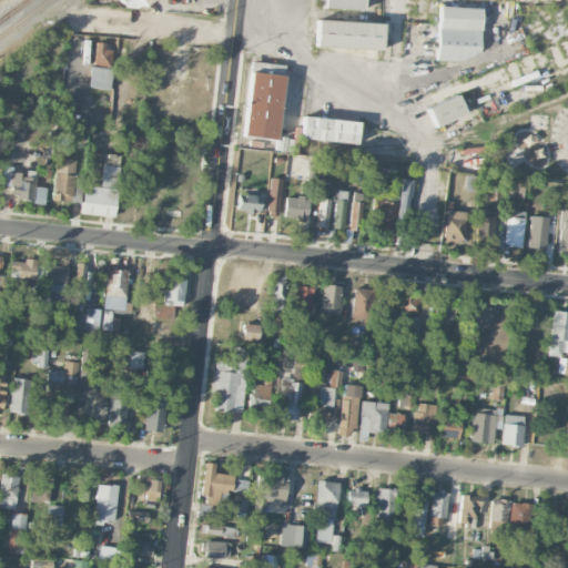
[(119,0),(130,14),(150,0),(119,0)]
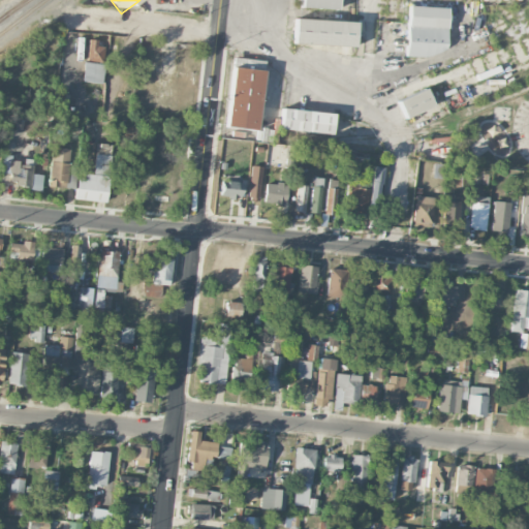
[(337,9),(337,0),(301,0),(301,7),(337,9)]
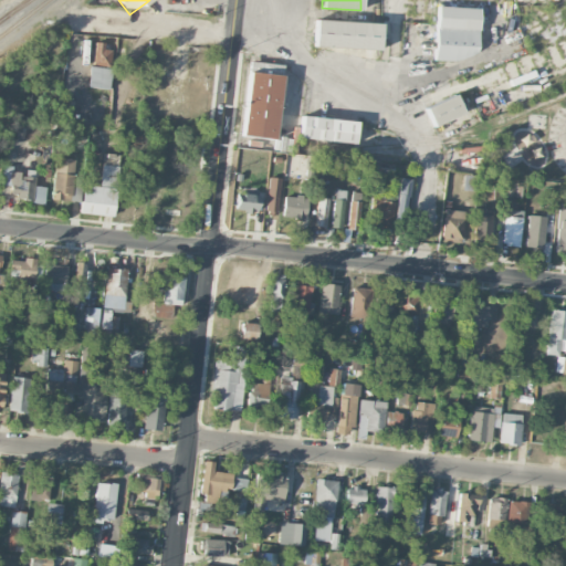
[(435,59),(477,60),(478,8),(437,7),(435,59)]
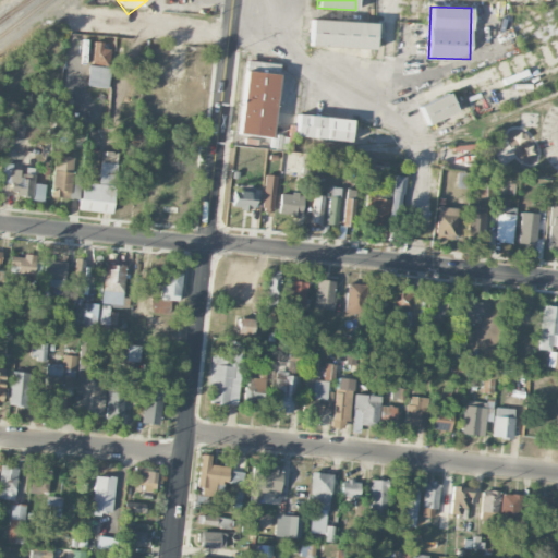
[(374,48),(375,22),(310,21),(310,47),(374,48)]
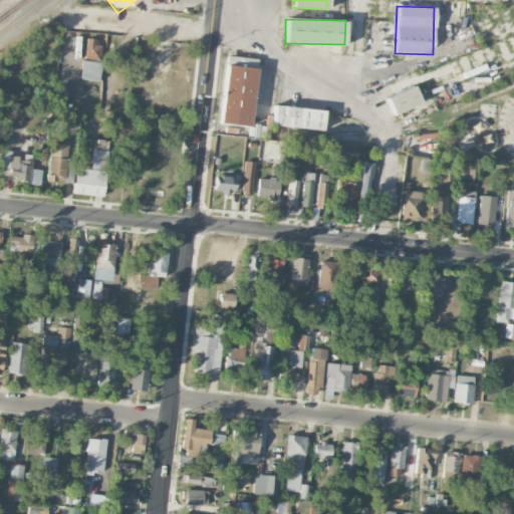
[(100,42),(94,41),(94,38),(85,38),(84,59),(100,59),(100,42)]
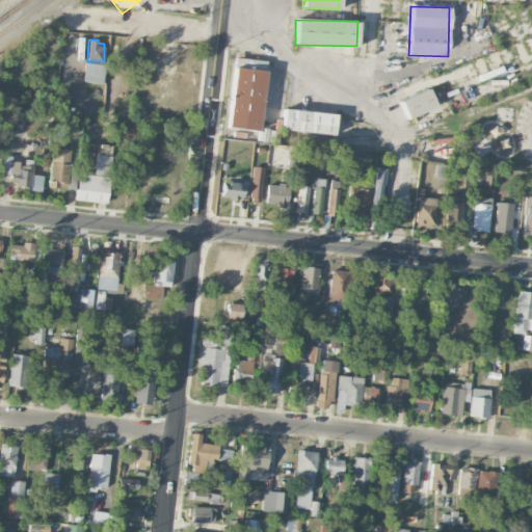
[(81,82),(103,83),(105,64),(83,62),(81,82)]
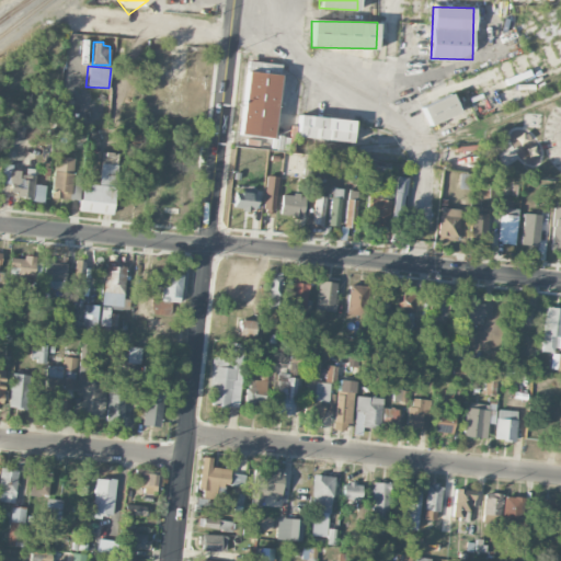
[(279,75),(247,71),(239,134),(272,138),(279,75)]
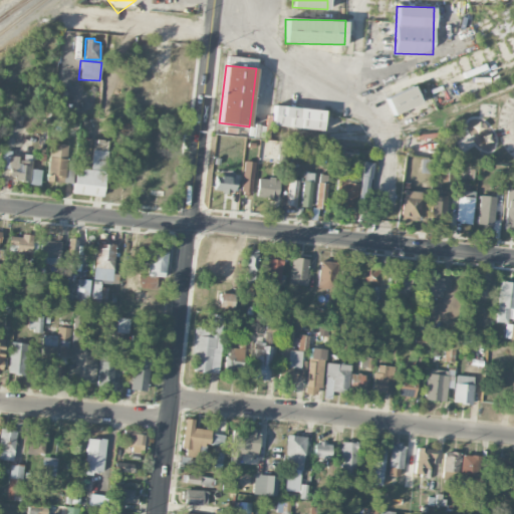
[(421,103),(413,85),(386,97),(394,114),(421,103)]
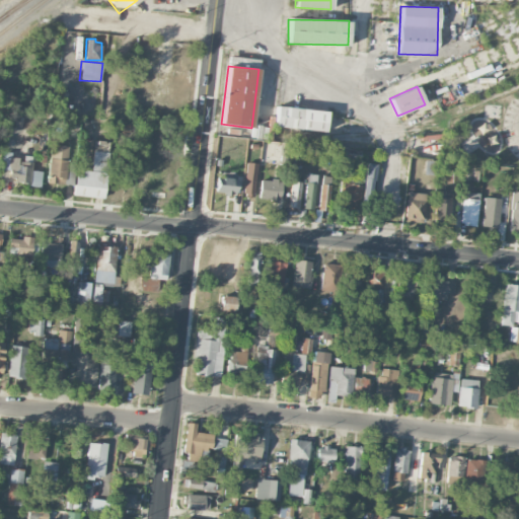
[(324,133),(327,113),(277,105),(274,126),(324,133)]
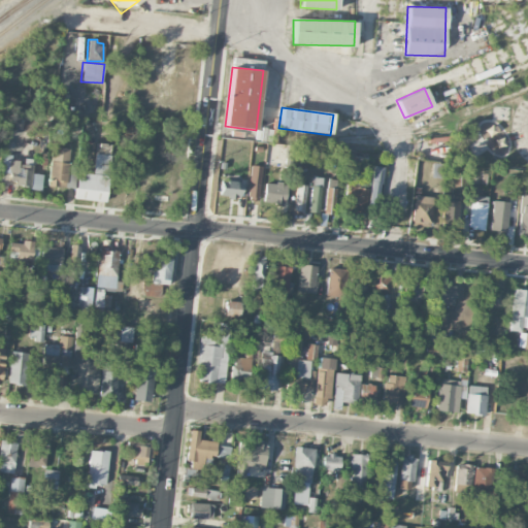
[(74,199),(106,202),(111,144),(96,143),(93,174),(77,172),(74,199)]
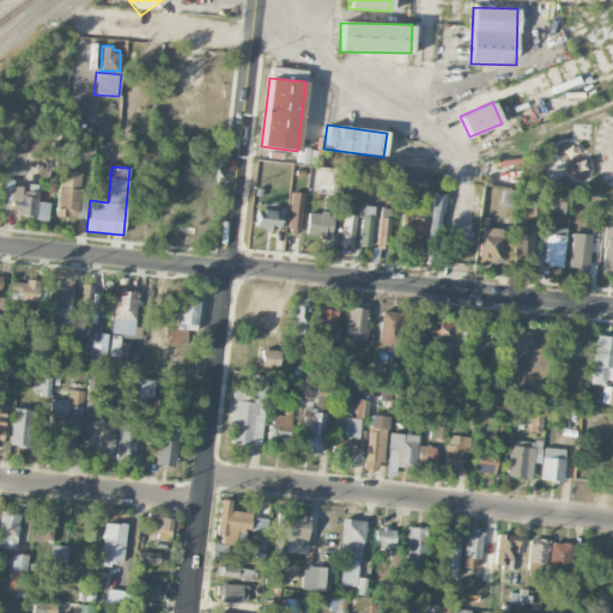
[(86,218),(86,192),(80,192),(82,173),(59,171),(58,217),(86,218)]
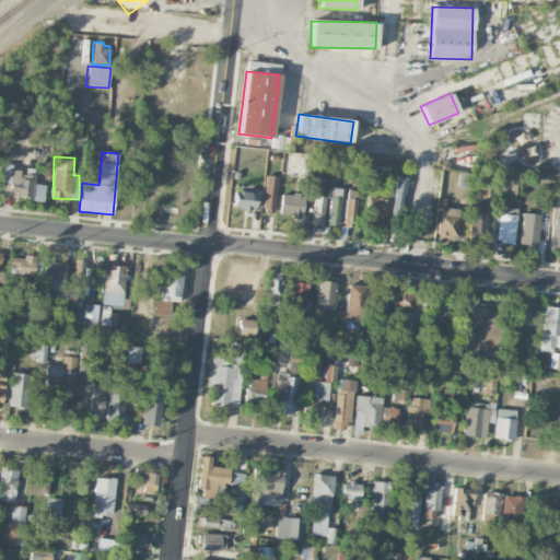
[(44,200),(46,185),(34,184),(35,174),(12,172),(13,165),(3,164),(1,183),(11,184),(10,197),(44,200)]
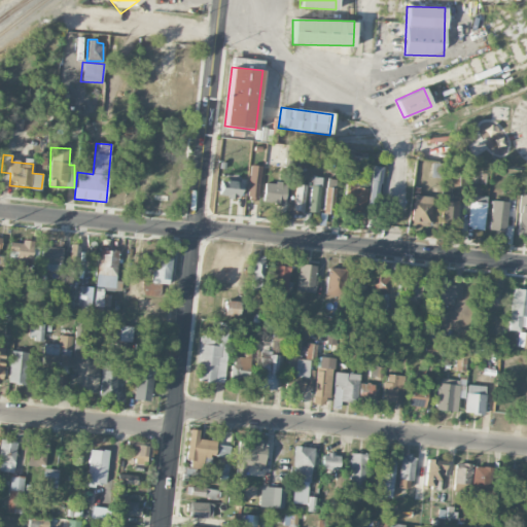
[(442,178),(443,163),(430,163),(430,177),(442,178)]
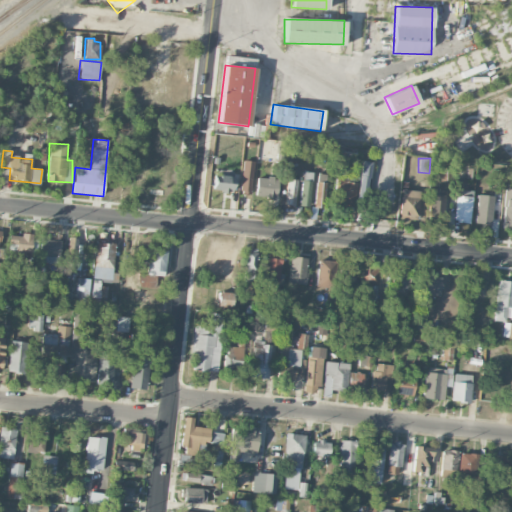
[(240,192),(250,193),(254,161),(243,160),(240,192)]
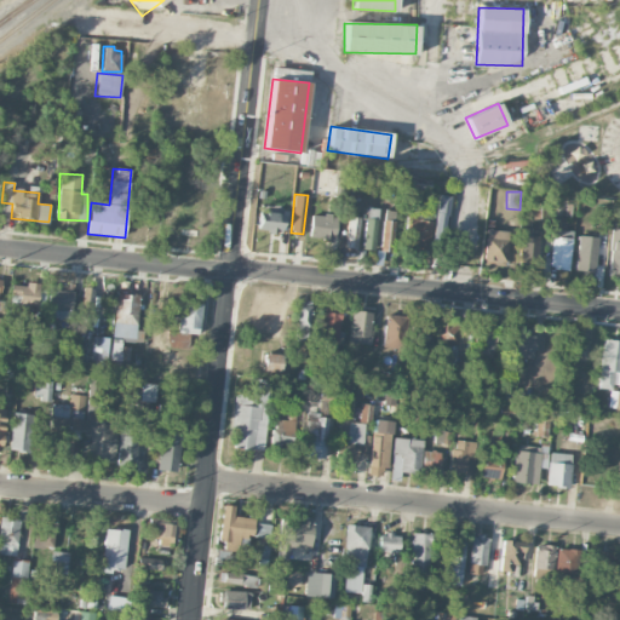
[(431,237),(443,239),(449,196),(438,195),(431,237)]
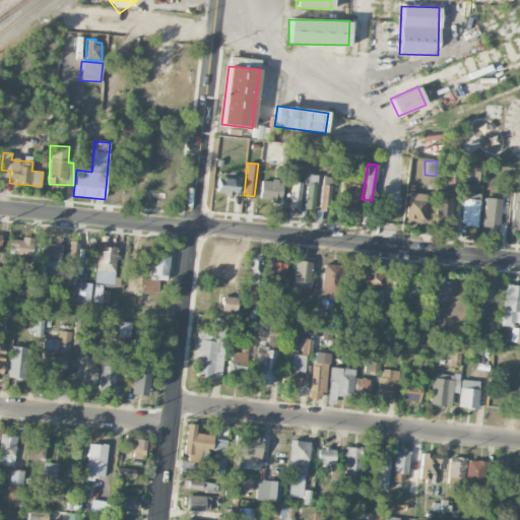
[(148,197),(168,198),(169,169),(148,168),(148,197)]
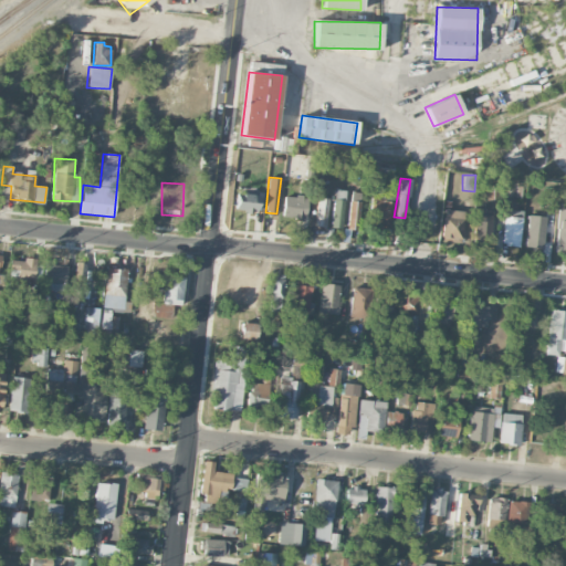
[(345,190),(335,189),(331,227),(341,228),(345,190)]
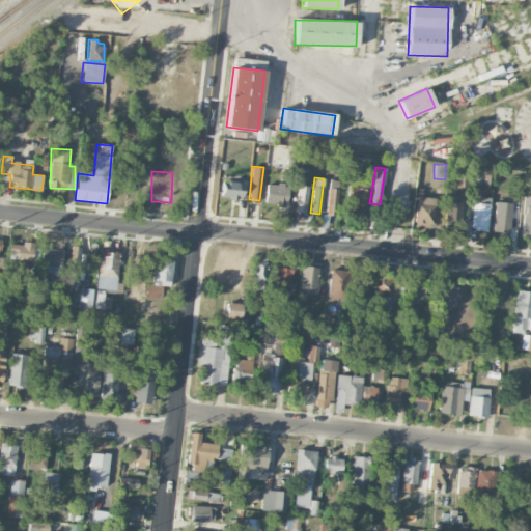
[(220,197),(241,199),(243,183),(222,180),(220,197)]
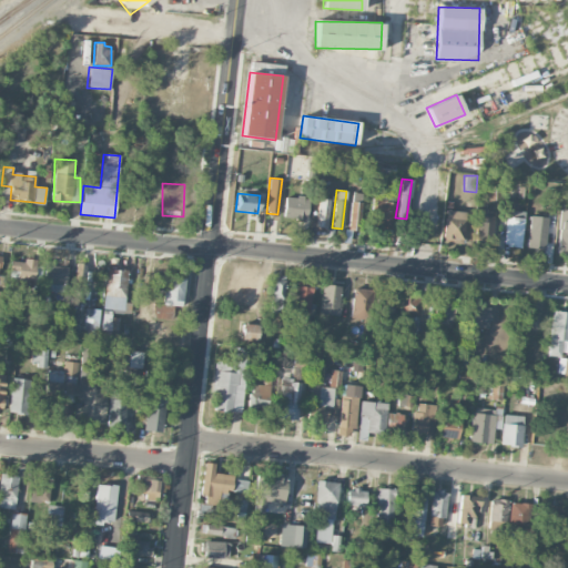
[(284,196),(283,219),(306,220),(307,198),(284,196)]
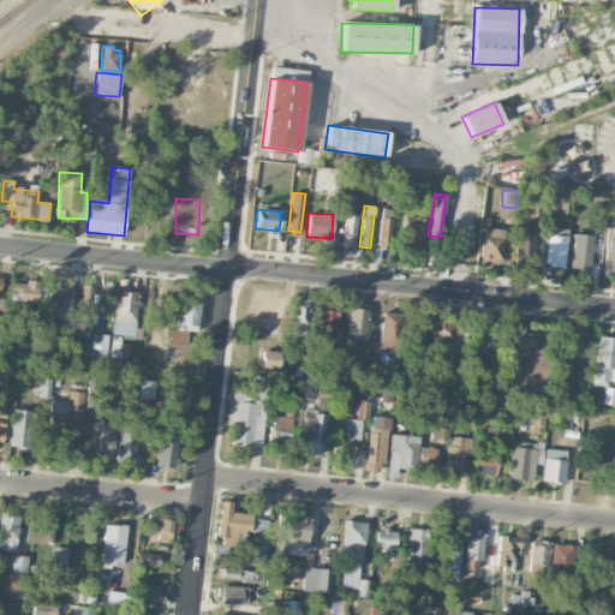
[(377,249),(389,250),(390,213),(378,213),(377,249)]
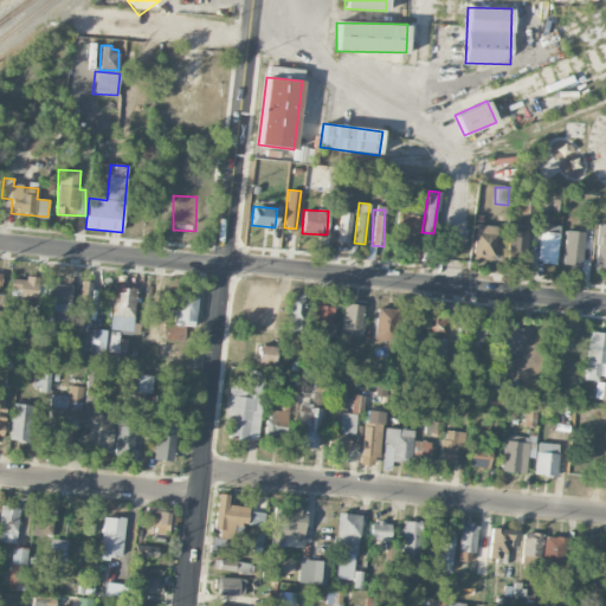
[(350,212),(339,212),(337,243),(349,243),(350,212)]
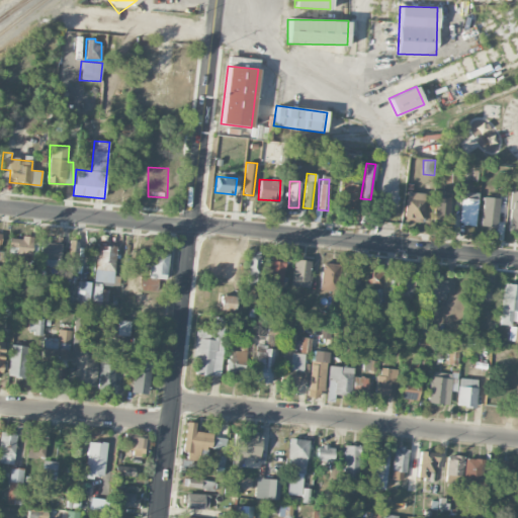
[(359,183),(338,182),(337,210),(357,210),(359,183)]
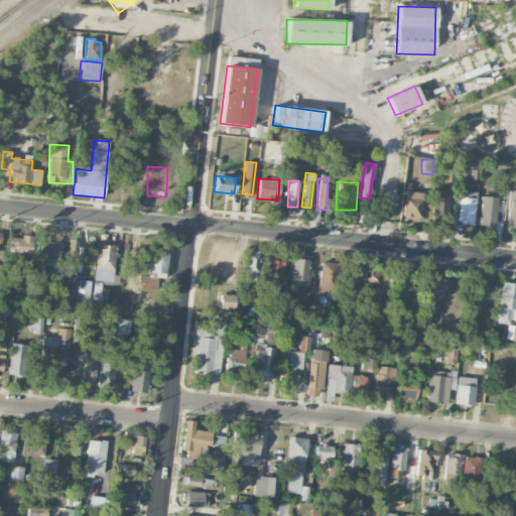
[(459,222),(474,223),(475,191),(460,190),(459,222)]
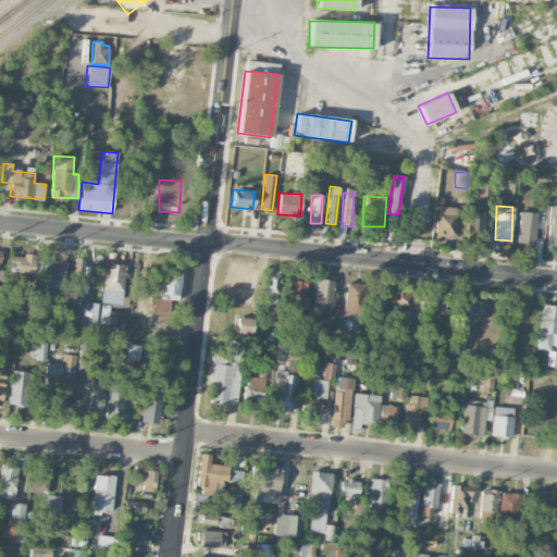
[(455,208),(436,207),(434,237),(454,238),(455,208)]
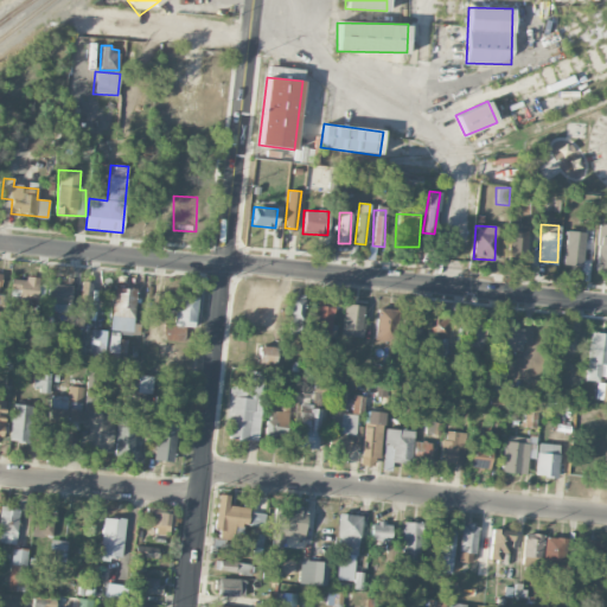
[(606,272),(606,225),(598,225),(595,272),(606,272)]
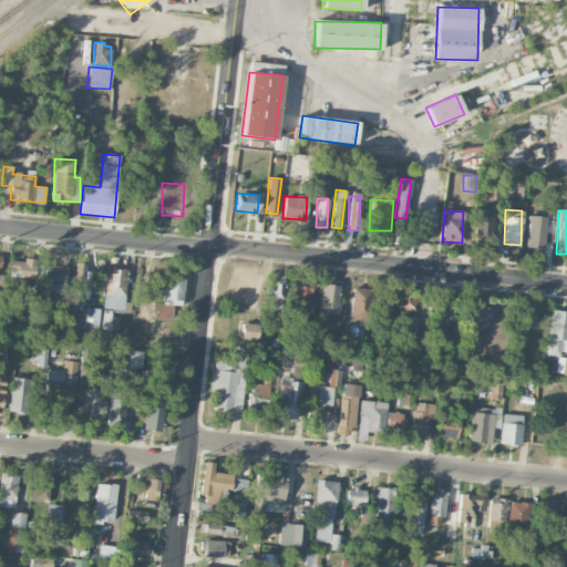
[(493,215),(476,214),(475,240),(492,240),(493,215)]
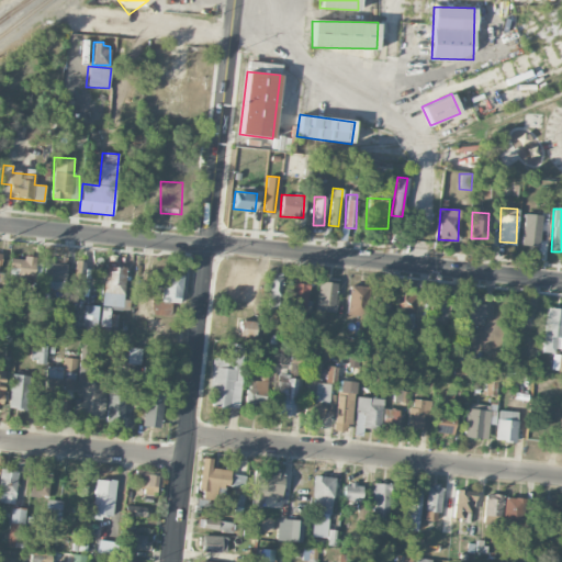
[(523,246),(540,246),(541,214),(524,214),(523,246)]
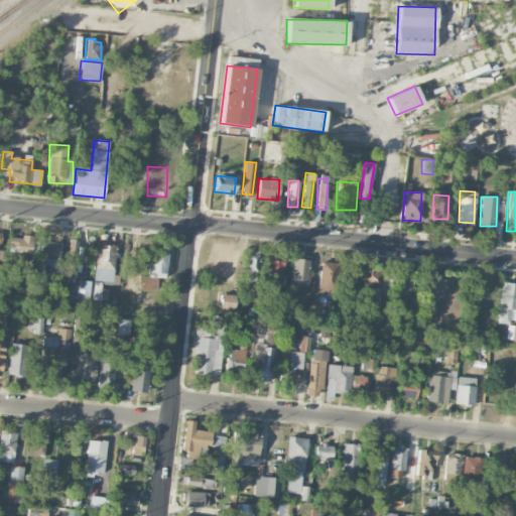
[(32,237),(9,236),(9,251),(15,251),(15,263),(25,263),(25,255),(32,255),(32,237)]
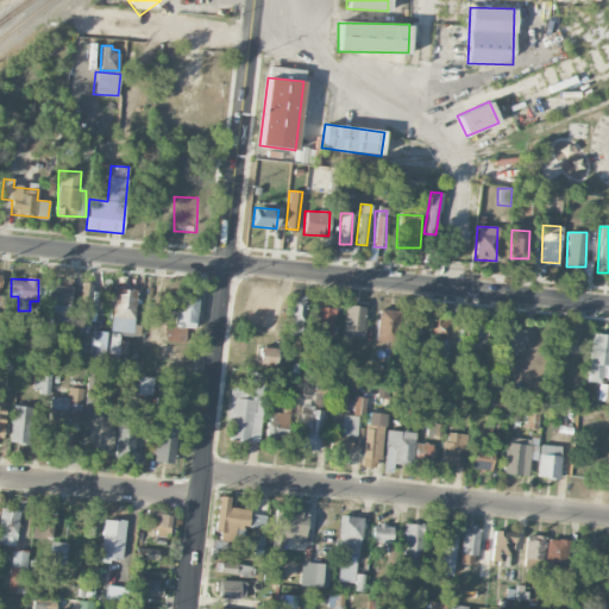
[(58,281),(48,280),(46,312),(69,313),(70,286),(57,286),(58,281)]
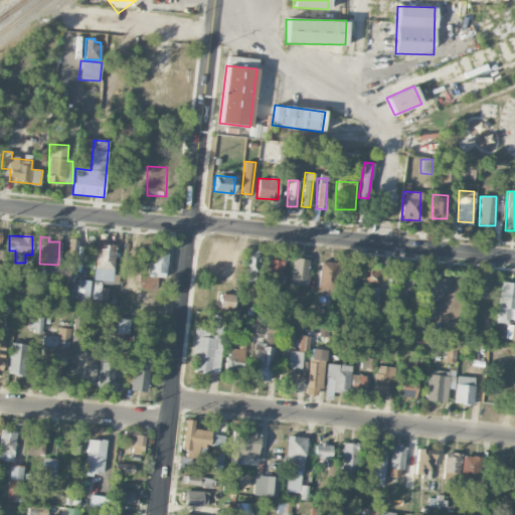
[(77,238),(67,238),(65,270),(75,271),(77,238)]
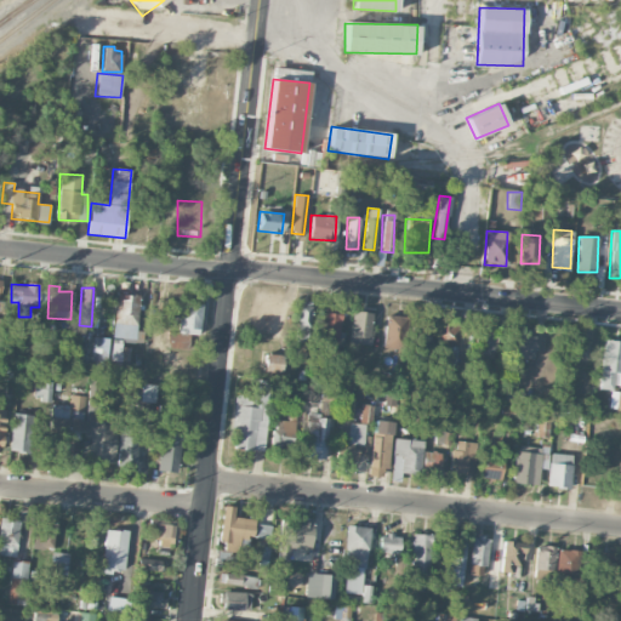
[(136,339),(138,295),(115,294),(114,337),(136,339)]
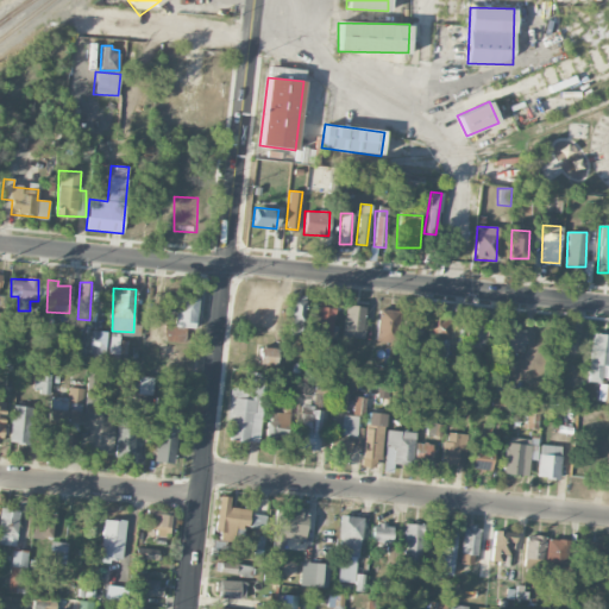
[(302,336),(305,296),(293,295),(290,334),(302,336)]
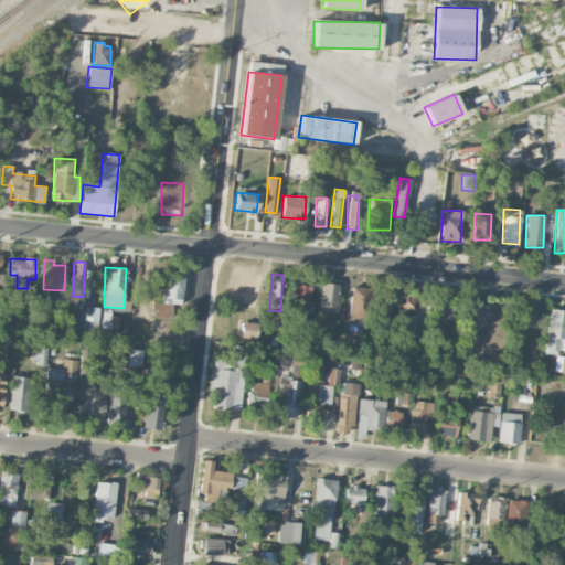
[(162,302),(152,301),(152,318),(170,319),(170,304),(182,304),(182,276),(162,275),(162,302)]
